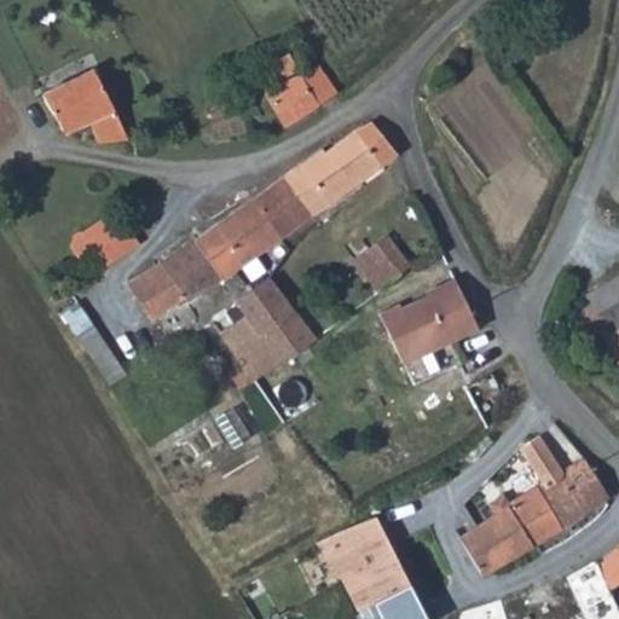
[(319,64),(302,74),(320,105),(339,94),(319,64)]
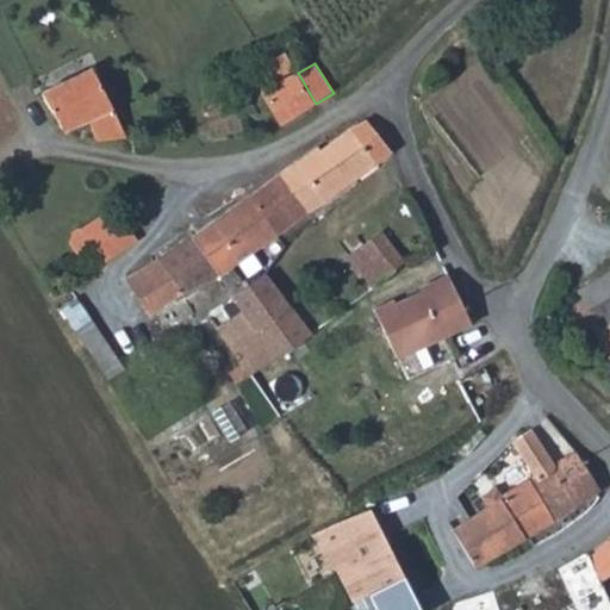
[(99,138),(129,137),(116,111),(95,70),(47,94),(60,117),(67,130),(89,118),(99,138)]
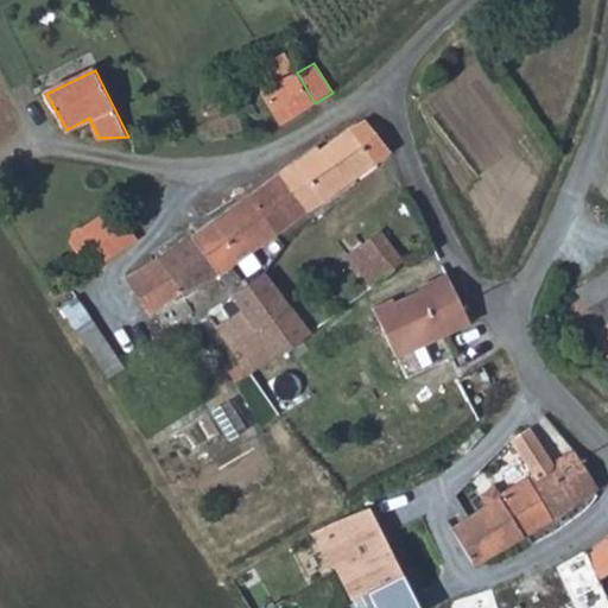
[(315,103),(297,73),(266,84),(283,131),(321,113),(315,103)]
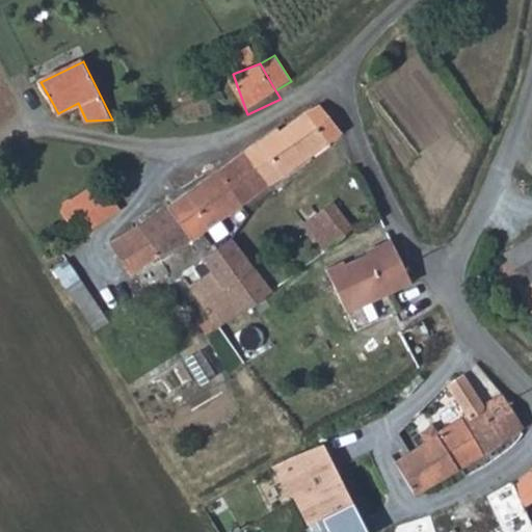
[(228,164),(249,197),(343,131),(321,105),(306,113),(280,132),(277,129),(228,164)]
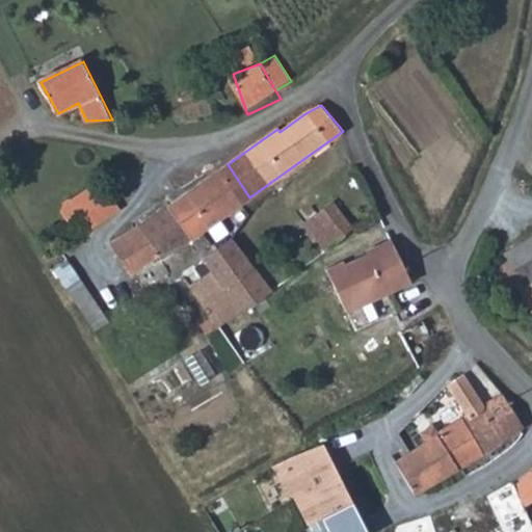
[(228,164),(184,194),(207,227),(249,197),(228,164)]
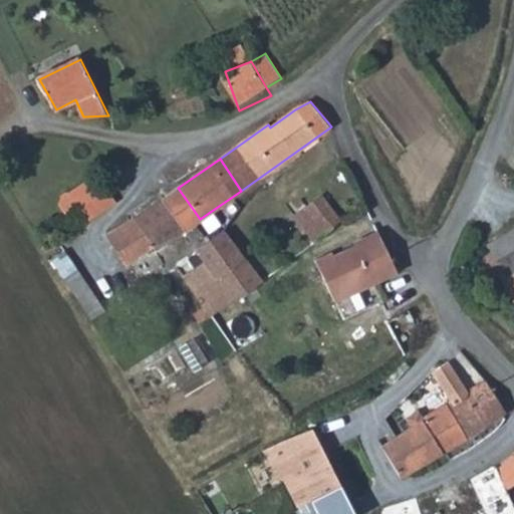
[(87,216),(89,219),(117,200),(99,175),(71,192),(70,191),(68,190),(67,191),(63,193),(58,200),(75,224),(87,216)]
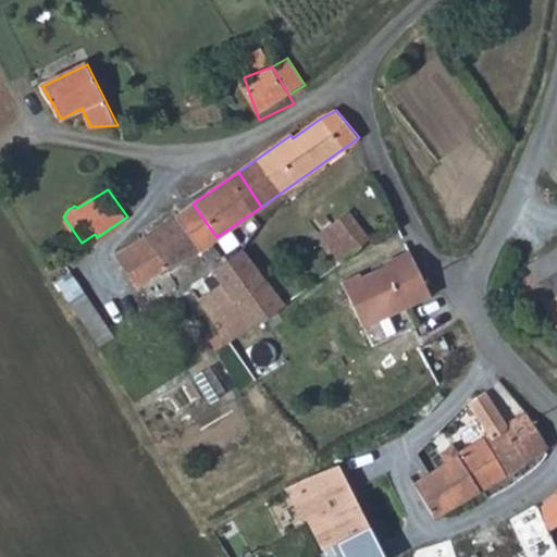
[(165,267),(170,271),(217,237),(193,203),(156,230),(115,256),(136,288),(165,267)]
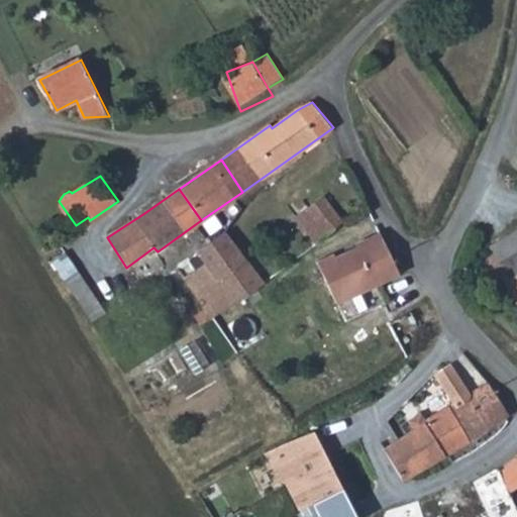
[(311,205),(296,216),(310,235),(322,226),(328,235),(345,220),(326,196),(312,206),(311,205)]
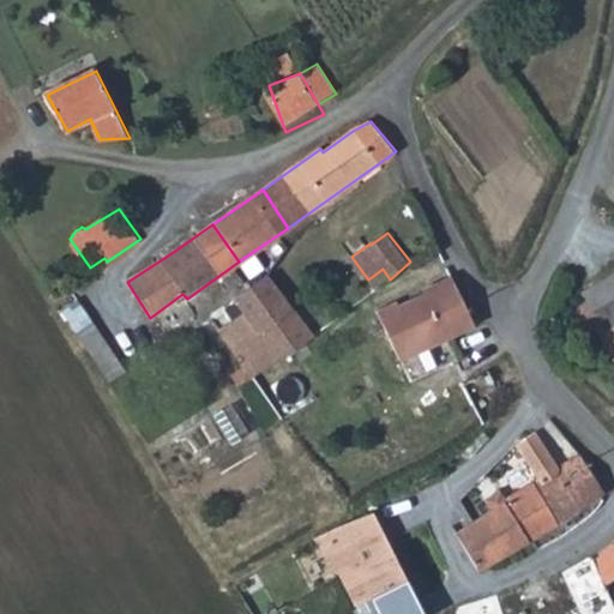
[(377,289),(390,280),(383,269),(368,280),(377,289)]
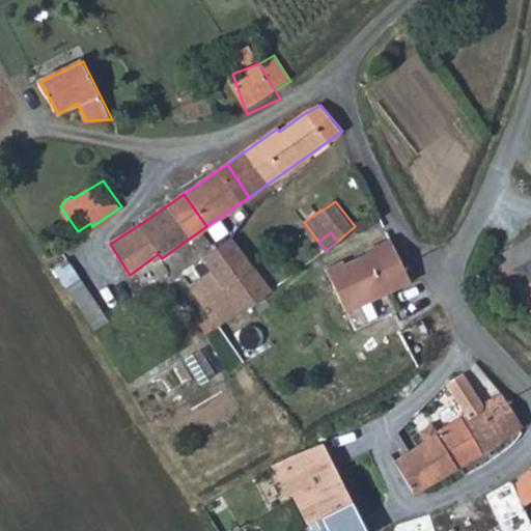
[(530,236),(477,274),(501,304),(530,280),(530,236)]
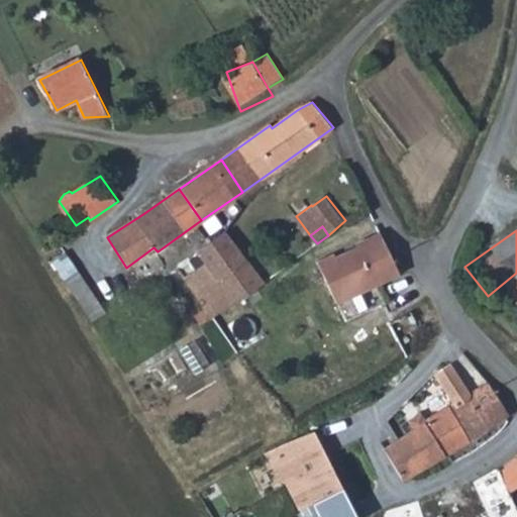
[(263,283),(245,259),(224,231),(196,250),(206,265),(186,279),(213,318),(263,283)]
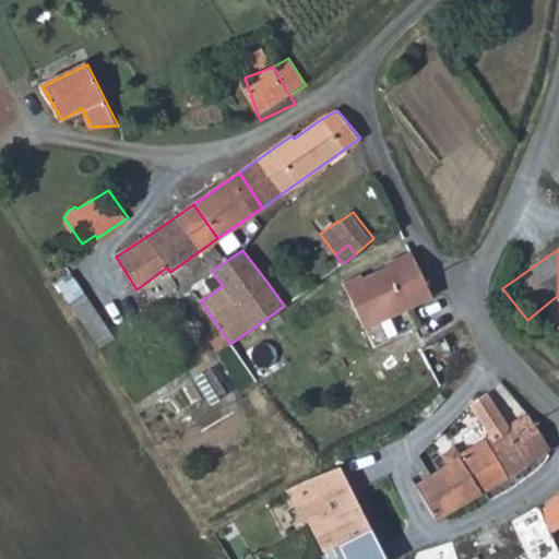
[(430,296),(411,250),(391,259),(393,262),(363,276),(360,273),(343,282),(365,328),(430,296)]
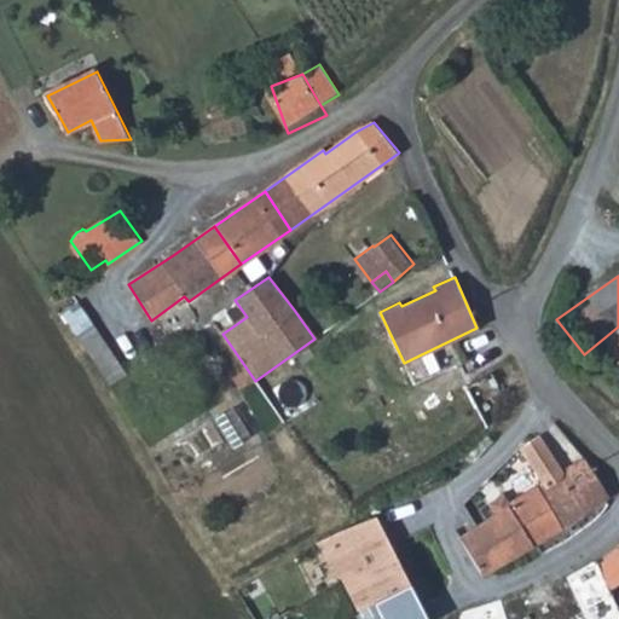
[(108,382),(126,374),(109,339),(92,347),(108,382)]
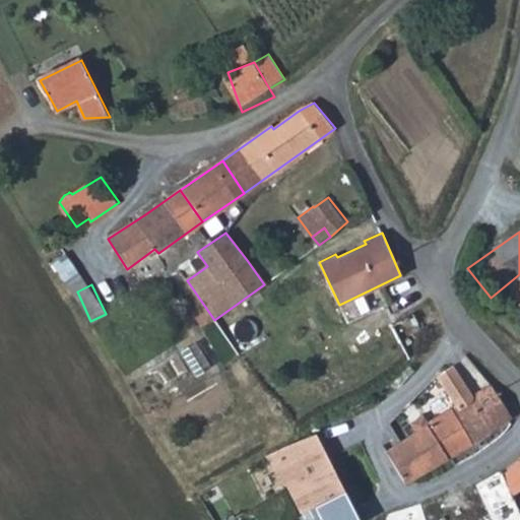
[(440,376),(456,405),(430,421),(450,457),(512,418),(493,387),(475,398),(455,365),(440,376)]
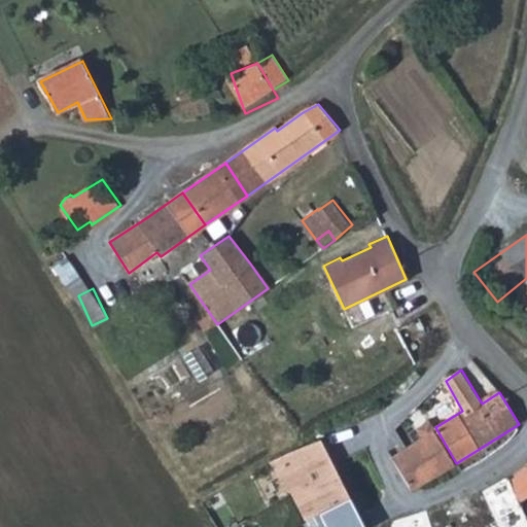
[(395,457),(413,488),(456,463),(435,427),(425,434),(393,456),(395,457)]
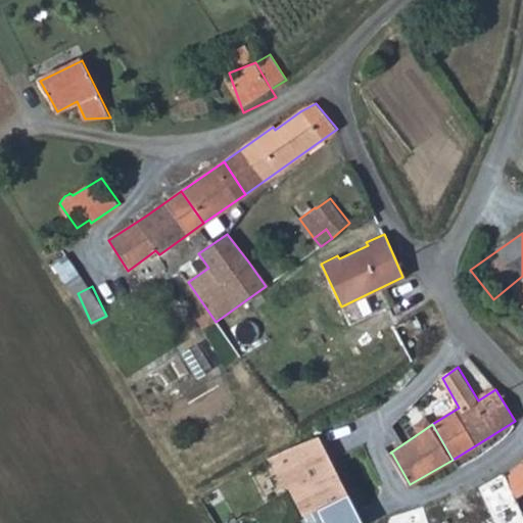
[(290,490),(302,515),(315,509),(347,492),(318,434),(277,457),(284,469),(294,464),(304,482),(290,490)]
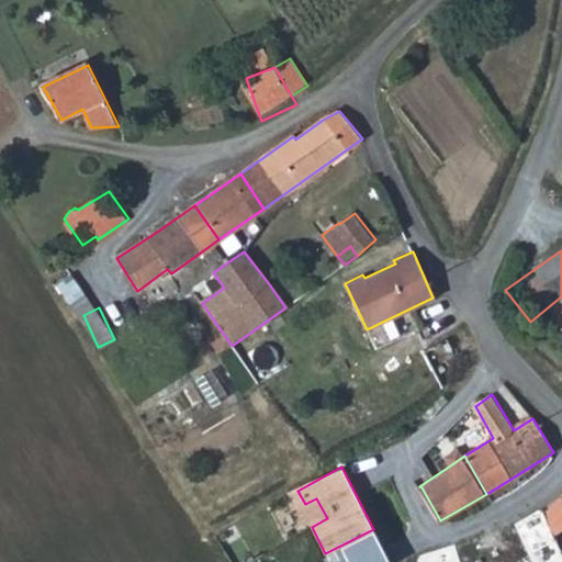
[(490,537),(498,561),(561,561),(561,552),(542,508),(490,537)]
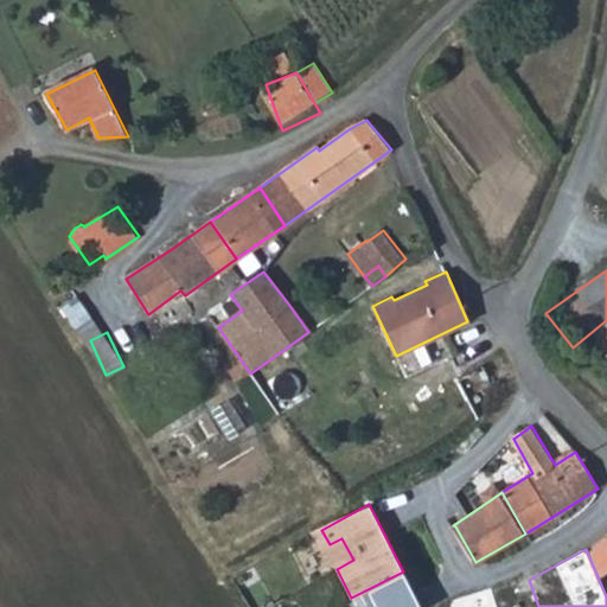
[(420,606),(403,572),(365,590),(374,606),(420,606)]
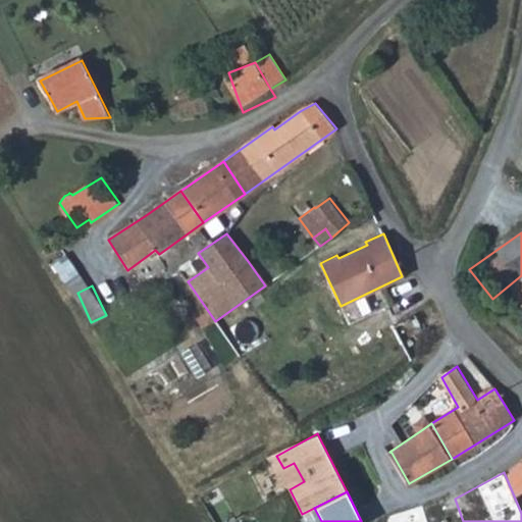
[(389,521),(427,521),(424,506),(387,514),(389,521)]
